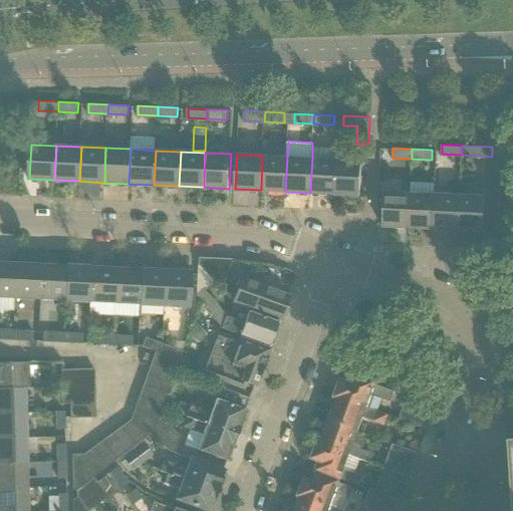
[(261,190),(285,192),(287,157),(262,156),(261,190)]
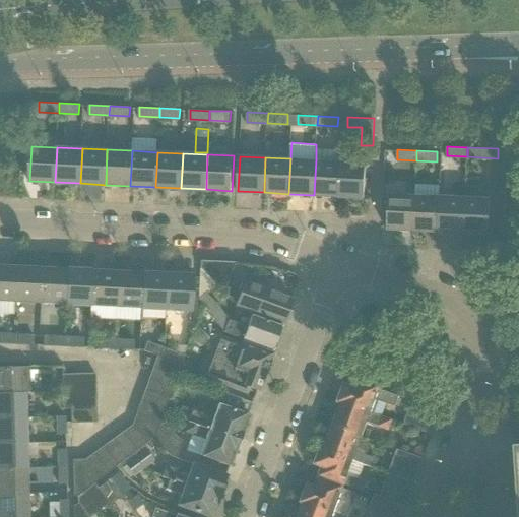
[(314,195),(339,196),(340,162),(316,159),(314,195)]
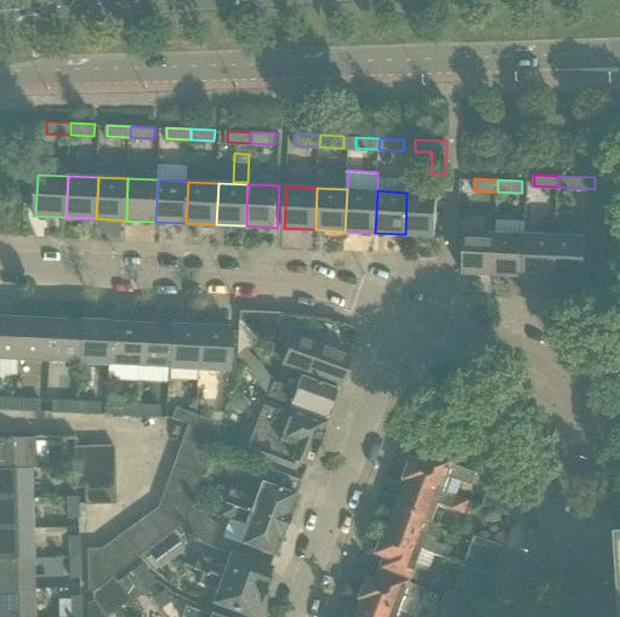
[(407,193),(405,234),(436,235),(438,194),(407,193)]
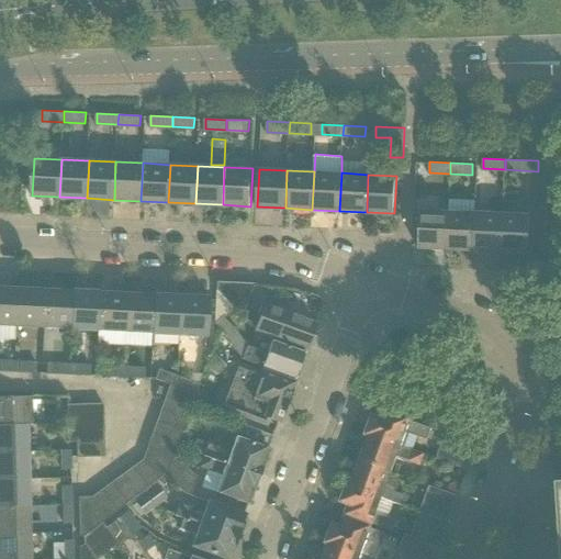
[(503,213),(501,250),(517,252),(517,259),(546,261),(549,207),(523,205),(523,200),(504,200),(503,213)]
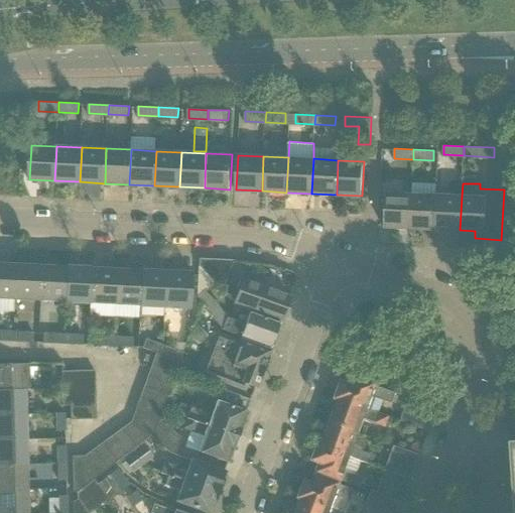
[(384,227),(410,228),(411,194),(386,193),(384,227)]
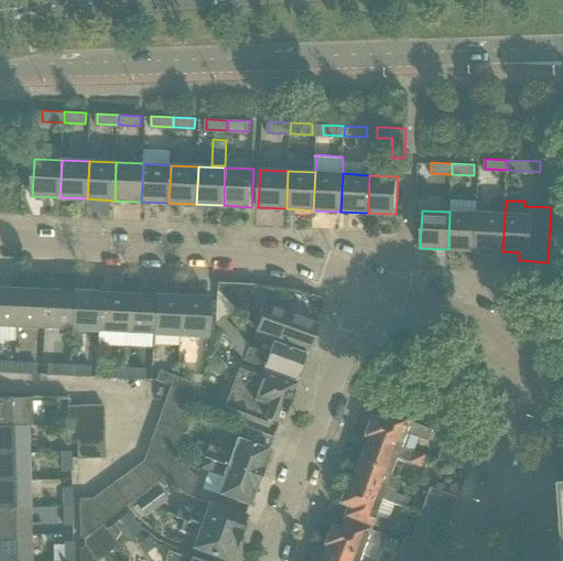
[(448,249),(475,250),(477,213),(450,212),(448,249)]
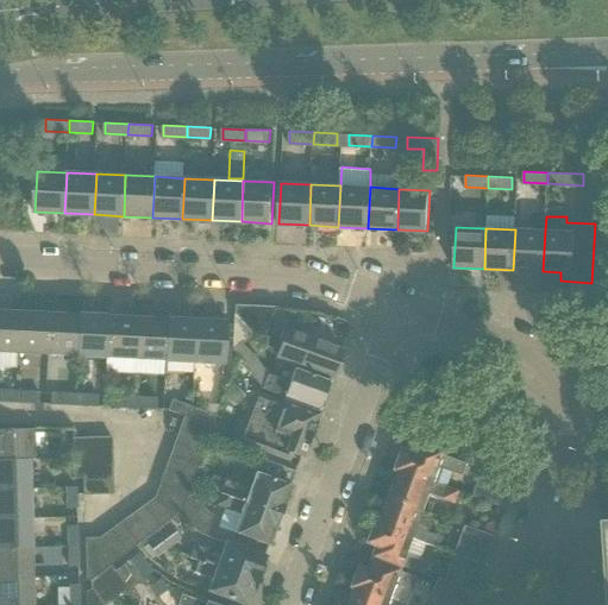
[(513,270),(543,271),(545,231),(515,229),(513,270)]
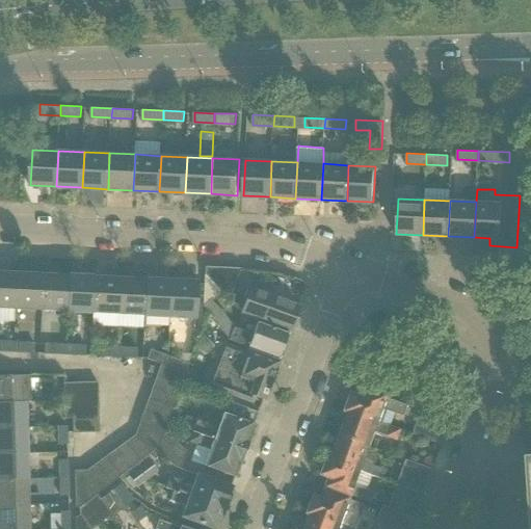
[(241,266),(205,265),(205,272),(231,296),(241,266)]
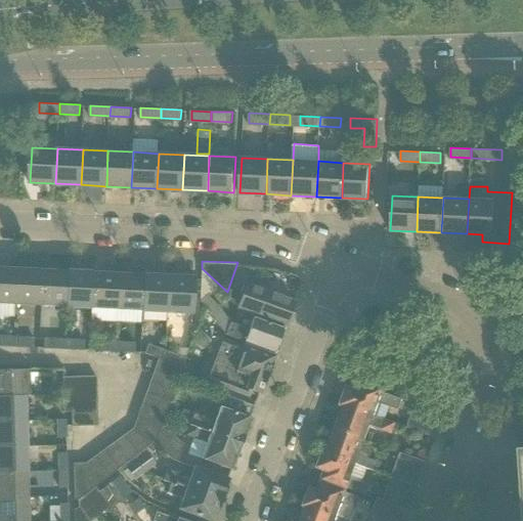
[(0,301),(15,302),(17,267),(0,266),(0,301)]
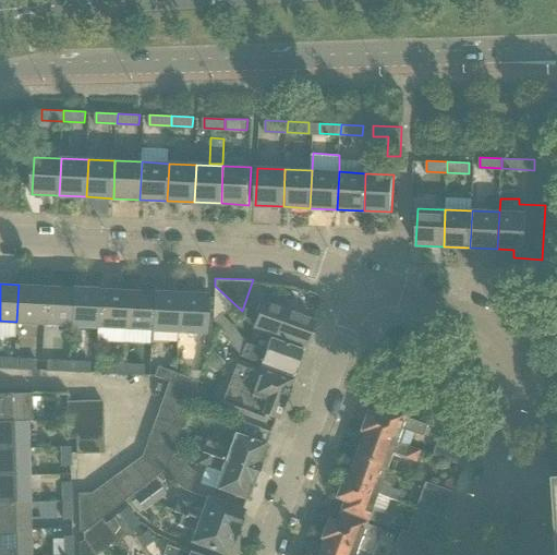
[(16,322),(44,324),(45,286),(19,285),(16,322)]
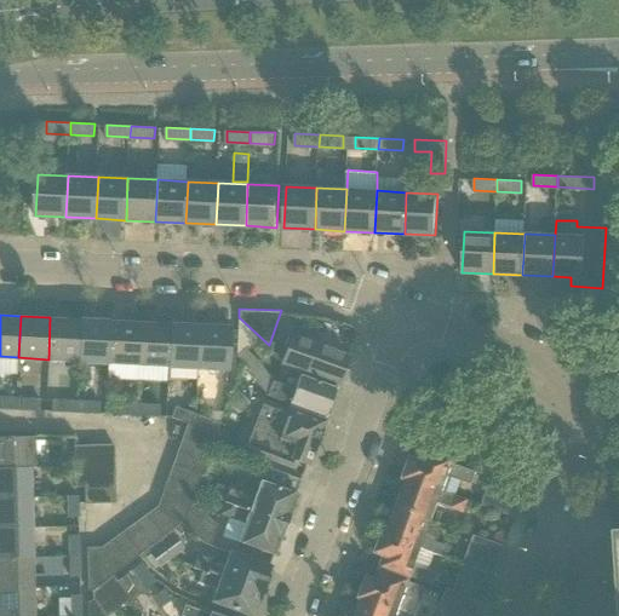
[(49,360),(78,361),(80,320),(50,317),(49,360)]
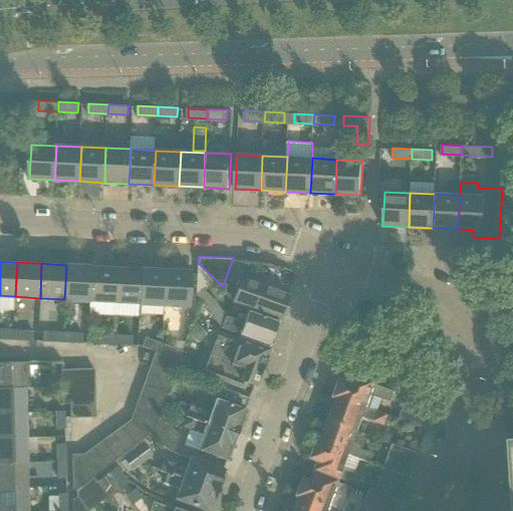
[(64,299),(89,300),(91,266),(66,265),(64,299)]
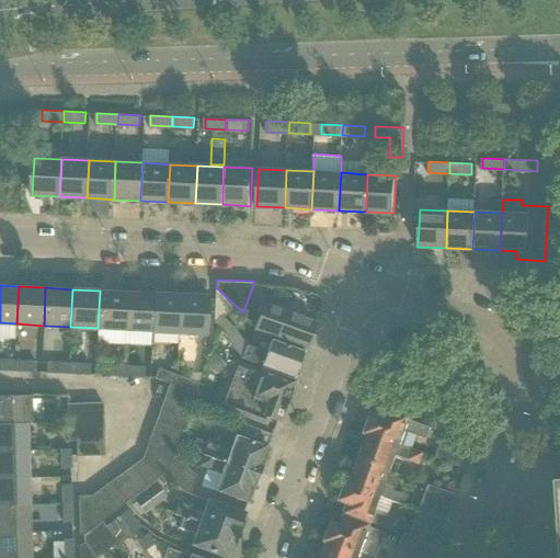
[(98,328),(98,342),(124,343),(125,329),(126,292),(100,291),(98,328)]
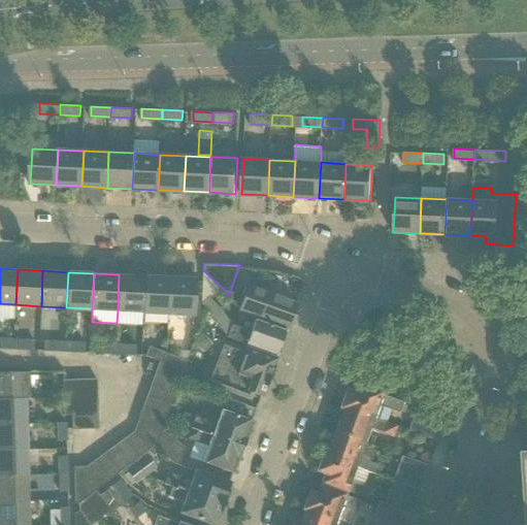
[(118,309),(143,312),(145,276),(119,274),(118,309)]
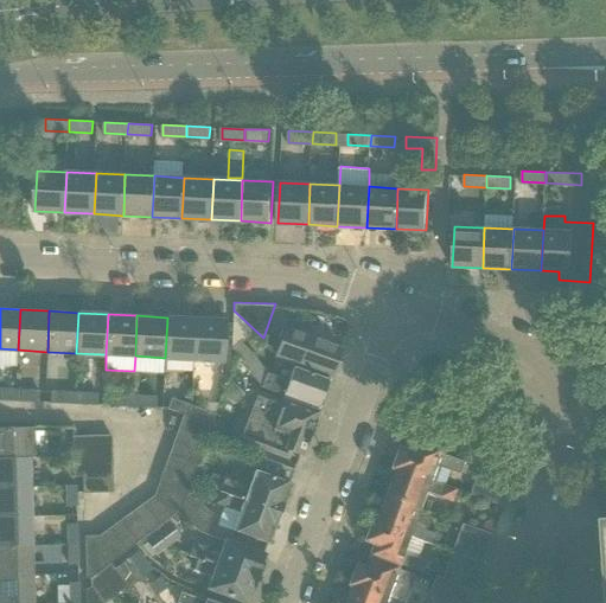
[(165,358),(195,359),(196,319),(167,318),(165,358)]
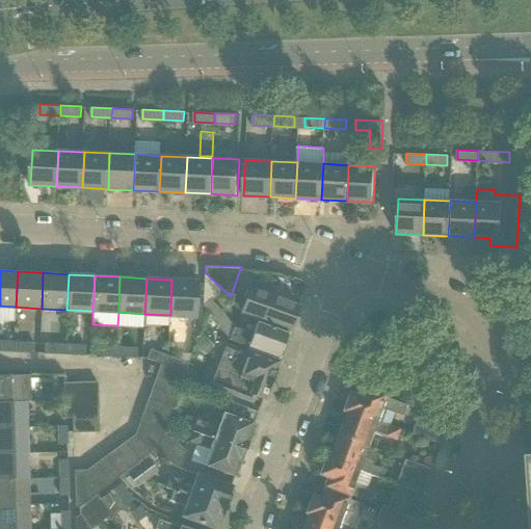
[(171,280),(170,315),(196,316),(198,281),(171,280)]
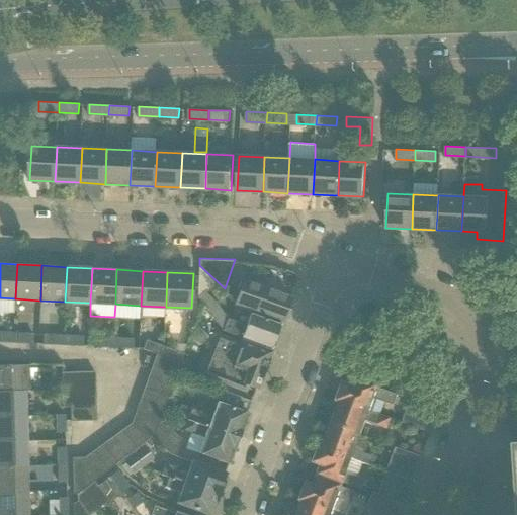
[(242,305),(254,309),(282,319),(290,295),(242,279),(235,298),(242,305)]
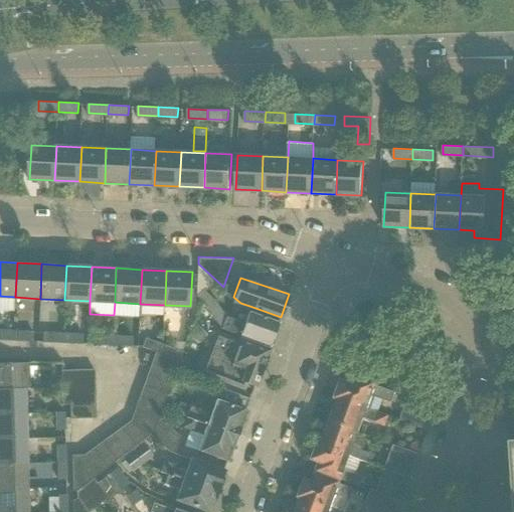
[(221,327),(271,344),(280,321),(249,310),(245,321),(226,315),(218,302),(204,289),(197,295),(210,310),(221,327)]
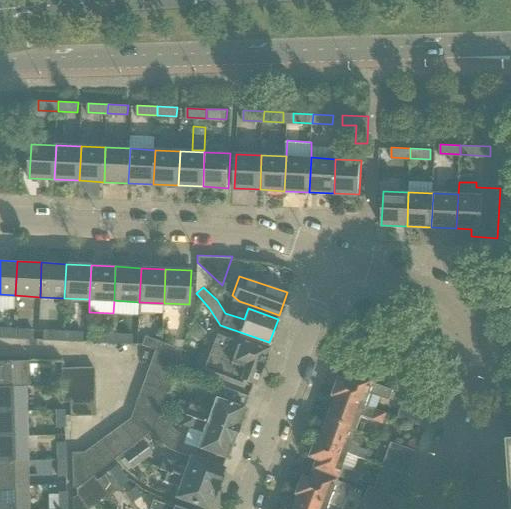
[(193,325),(188,330),(198,339),(203,334),(193,325)]
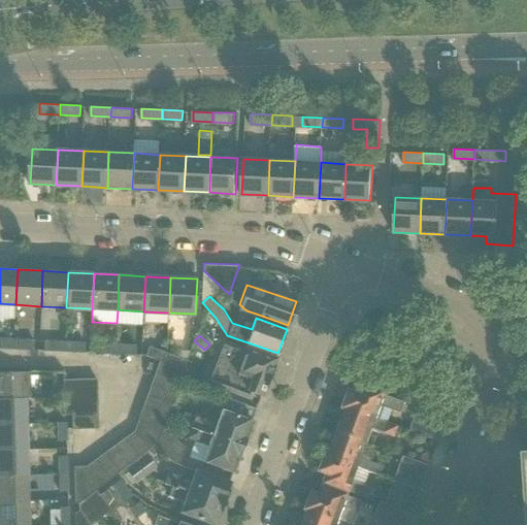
[(0,347),(13,348),(13,337),(0,336),(0,347)]
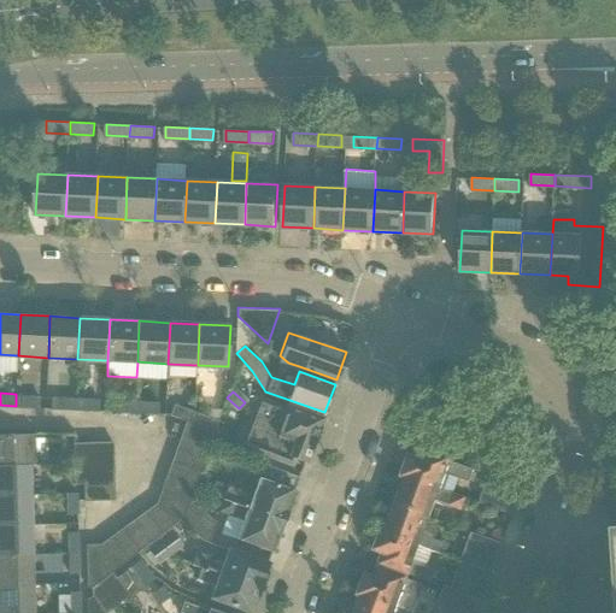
[(16,394),(16,406),(40,407),(40,395),(16,394)]
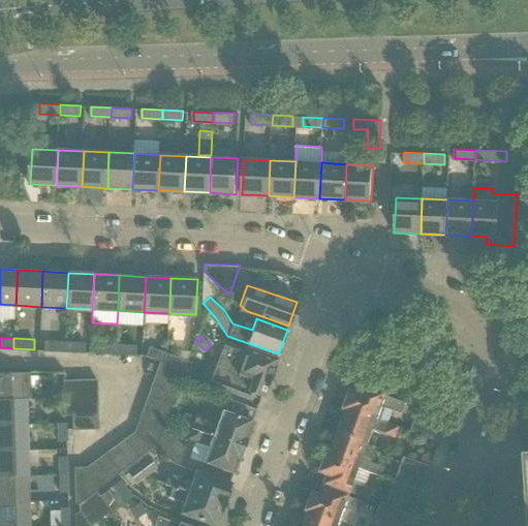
[(44,350),(64,351),(65,341),(44,340),(44,350)]
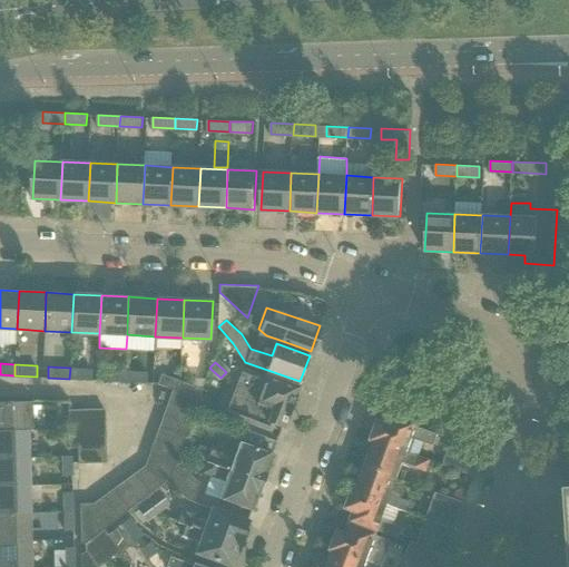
[(70,368),(69,379),(91,380),(92,369),(70,368)]
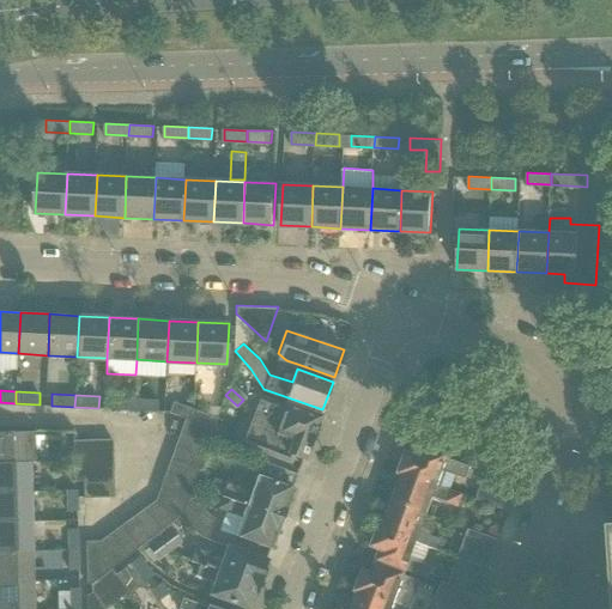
[(110,408),(134,409),(135,397),(111,396),(110,408)]
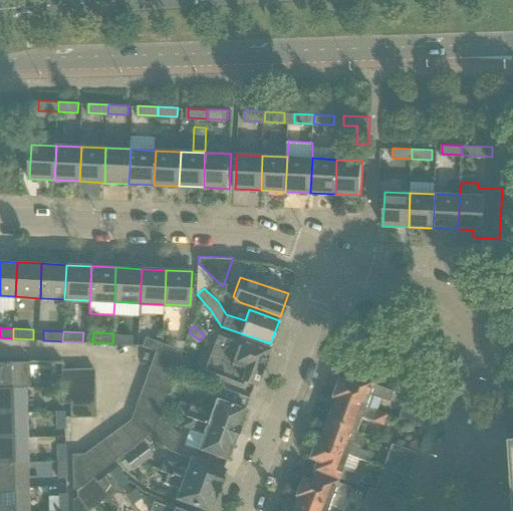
[(238,336),(237,340),(217,332),(203,370),(244,385),(245,380),(256,384),(269,347),(238,336)]
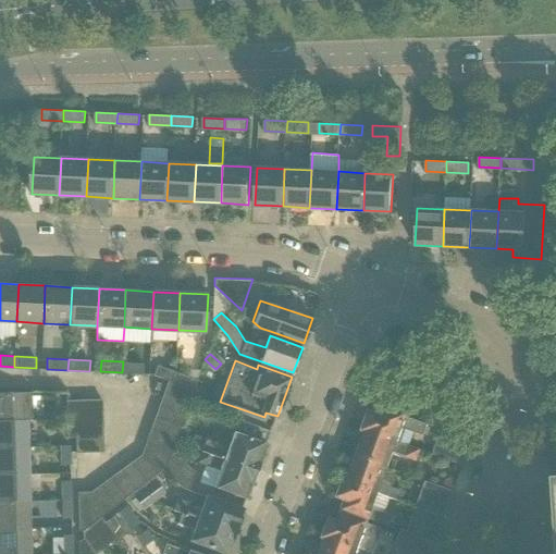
[(123,361),(122,372),(144,373),(144,364),(123,361)]
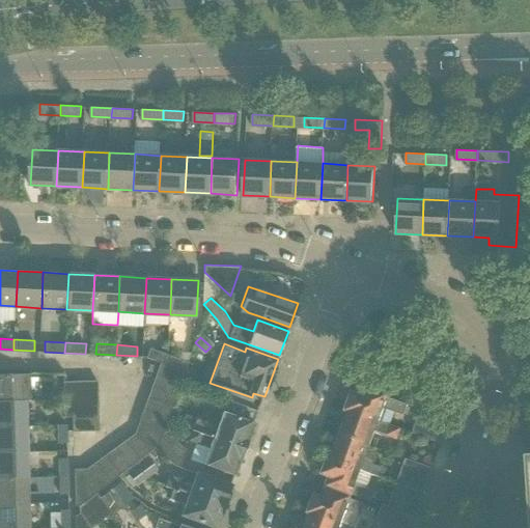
[(146,357),(161,362),(166,363),(169,354),(150,346),(146,357)]
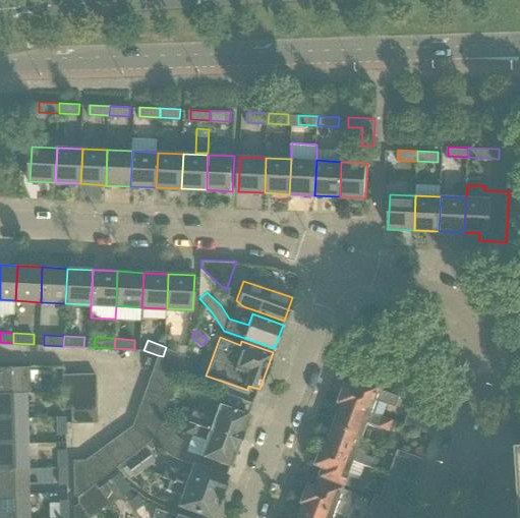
[(182,363),(185,354),(166,347),(163,356),(182,363)]
